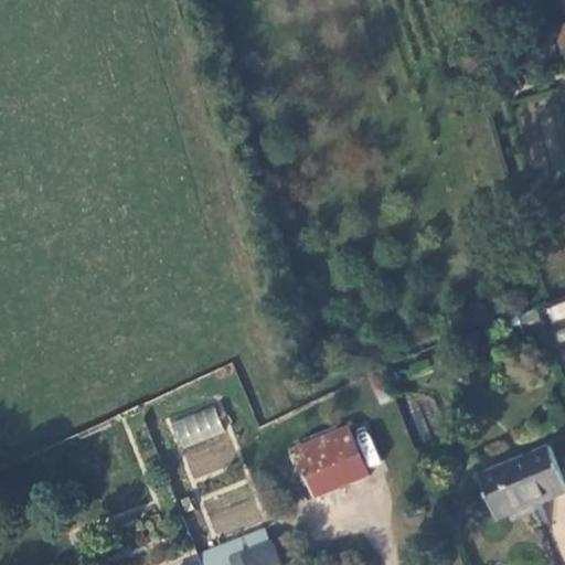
[(564,19),(550,34),(560,45),(564,40),(564,19)]
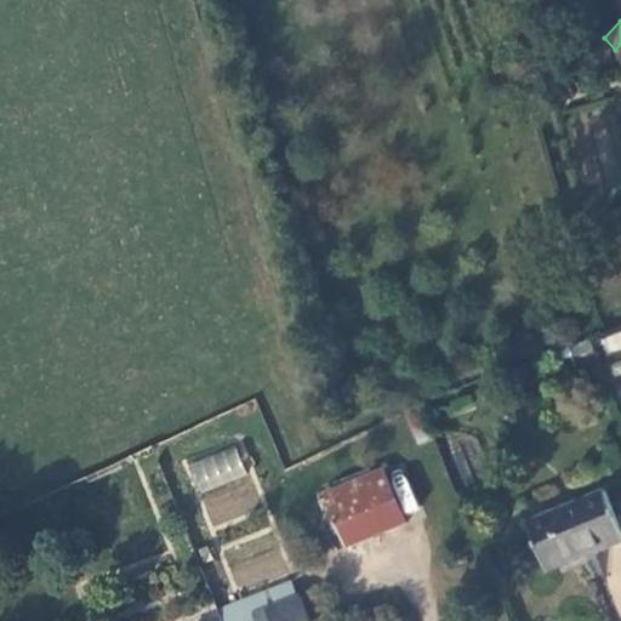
[(620,330),(600,336),(607,353),(620,348),(620,330)]
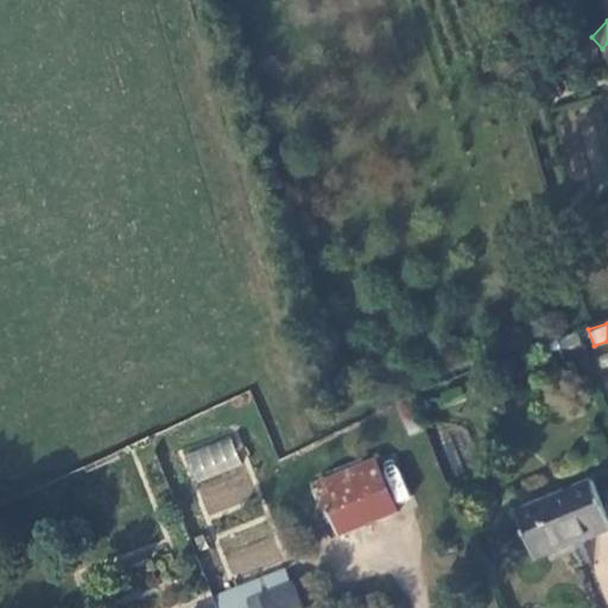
[(232,436),(181,454),(191,483),(241,467),(232,436)]
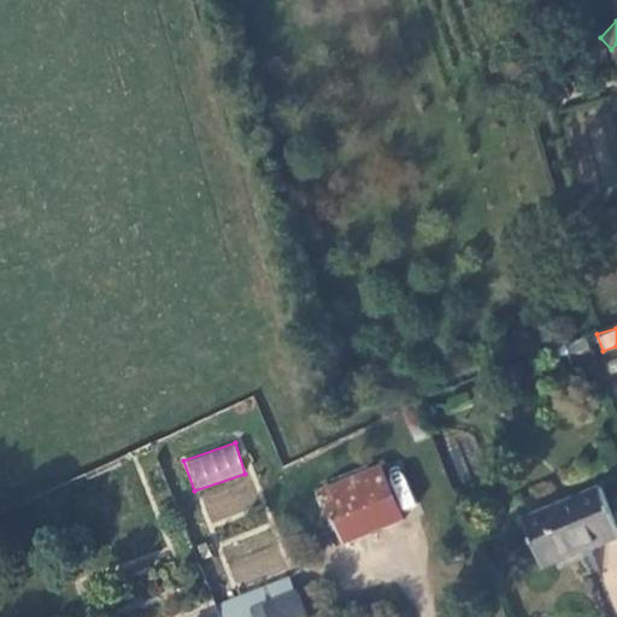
[(382,466),(324,492),(347,545),(403,517),(382,466)]
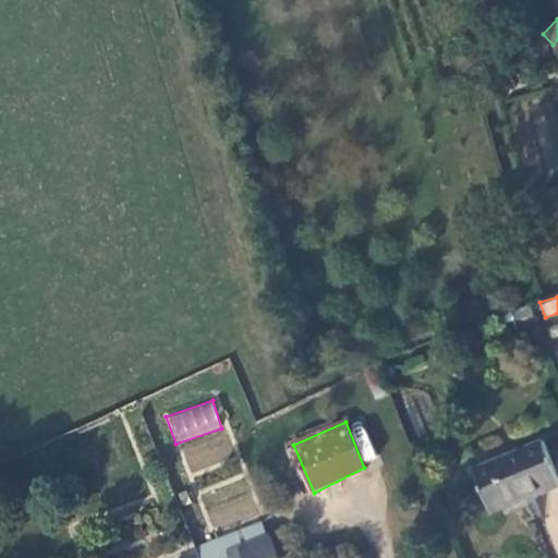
[(496,514),(557,485),(557,477),(544,440),(476,471),(496,514)]
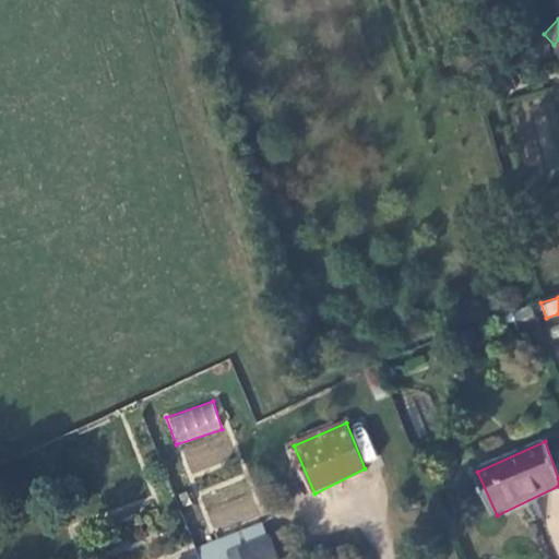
[(259,519),(194,549),(199,558),(277,558),(280,558),(268,533),(265,534),(259,519)]
